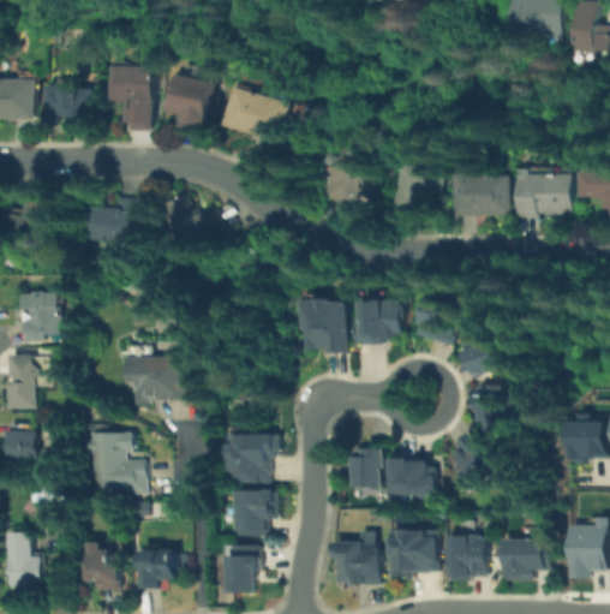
[(563,0),(557,41),(507,33),(512,0),(563,0)]
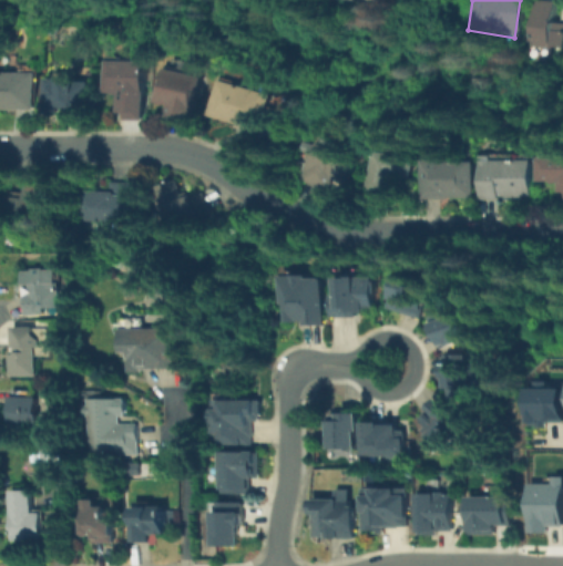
[(540,0),(558,3),(550,47),(528,42),(534,0),(540,0)]
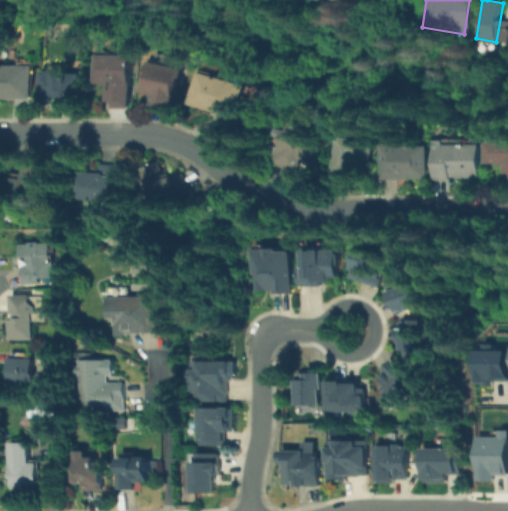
[(125,55),(124,102),(98,101),(98,85),(85,85),(86,54),(125,55)]
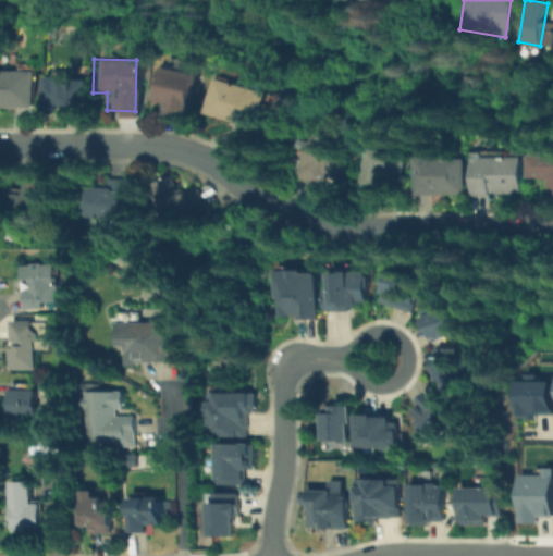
[(191,73),(181,122),(156,116),(159,101),(147,99),(154,66),(191,73)]
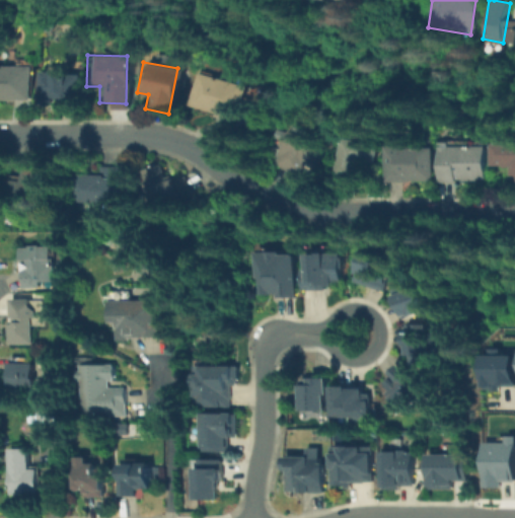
[(0,66),(26,66),(26,98),(0,98),(0,66)]
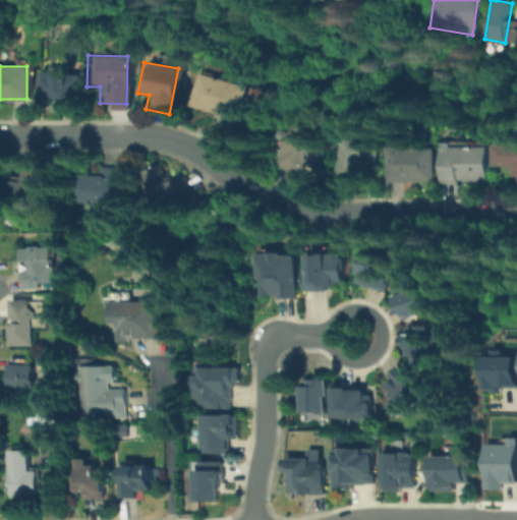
[(237,90),(225,119),(184,103),(196,72),(237,90)]
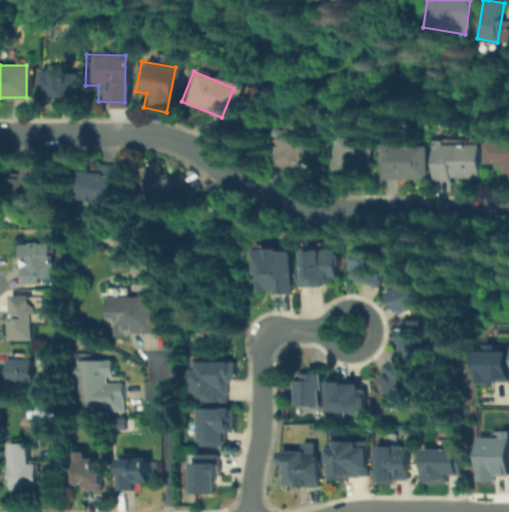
[(74,72),(73,102),(47,102),(47,72),(74,72)]
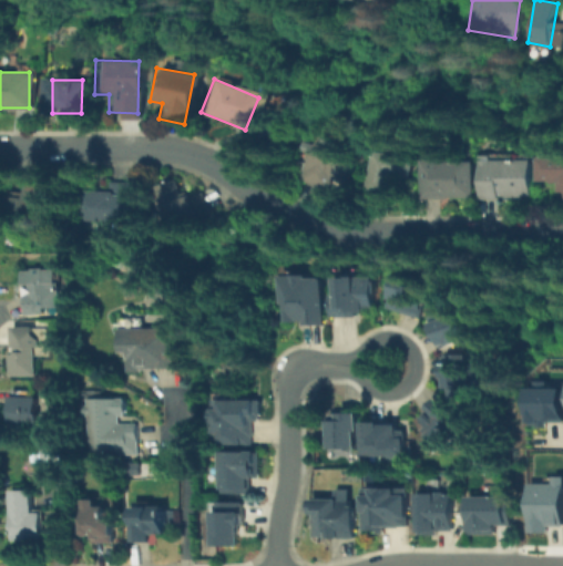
[(352,154),(341,179),(330,174),(324,189),(300,179),(318,139),(352,154)]
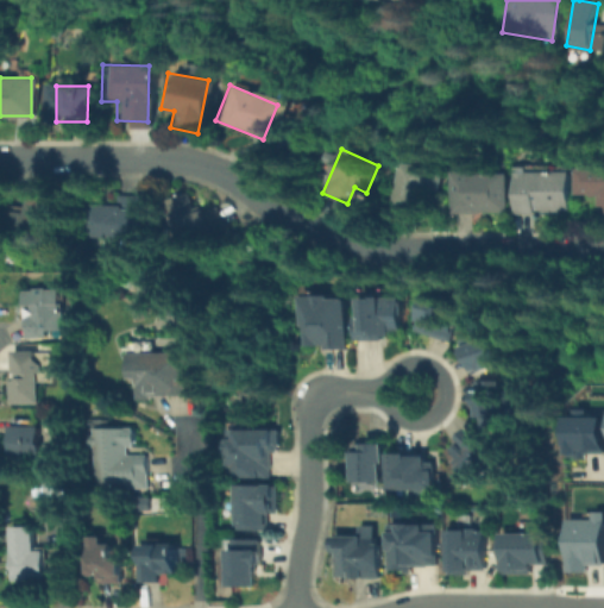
[(442,171),(435,194),(420,189),(413,212),(387,204),(402,158),(442,171)]
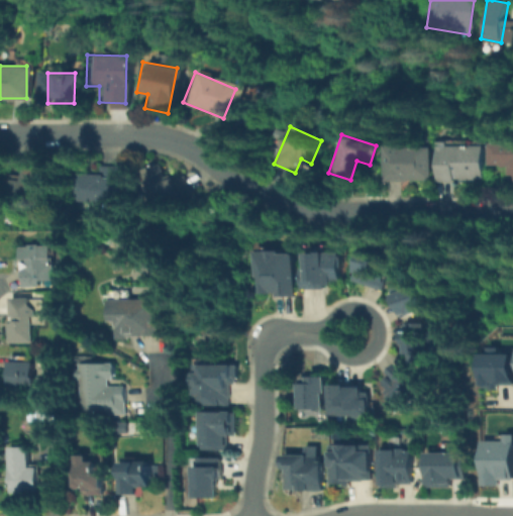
[(512,142),(512,174),(498,173),(498,165),(485,165),(486,141),(512,142)]
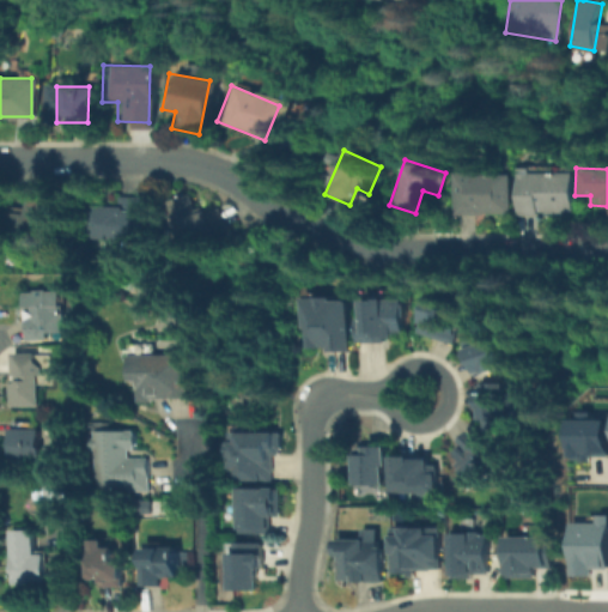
[(565,169),(566,213),(514,214),(512,170),(565,169)]
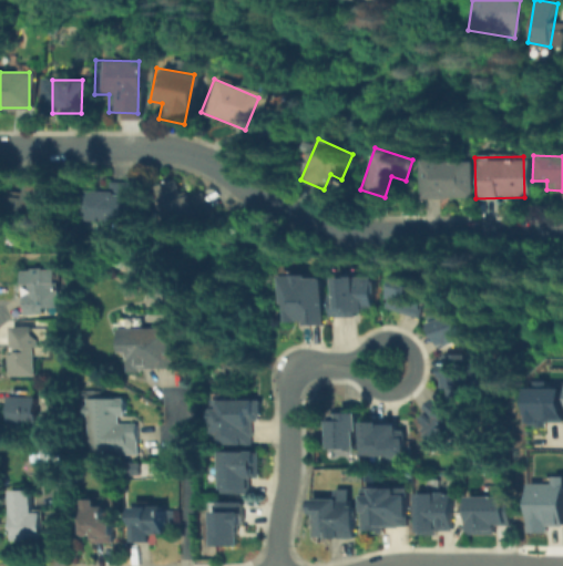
[(468,160),(468,201),(418,199),(418,158),(468,160)]
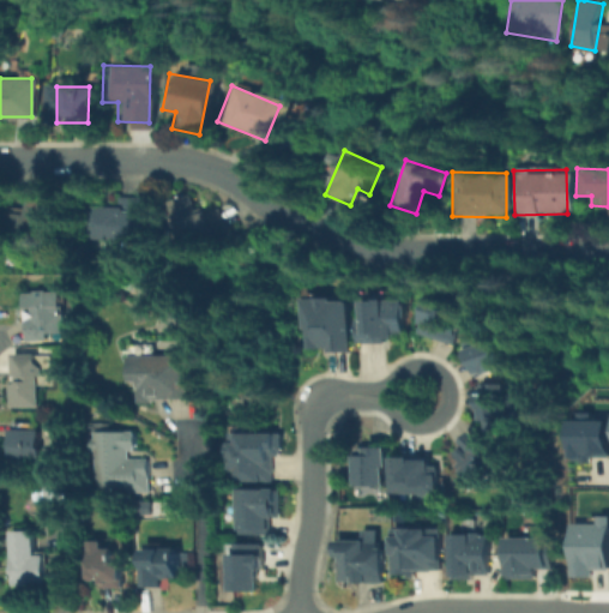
[(193,192),(199,211),(217,206),(223,226),(174,240),(162,202),(193,192)]
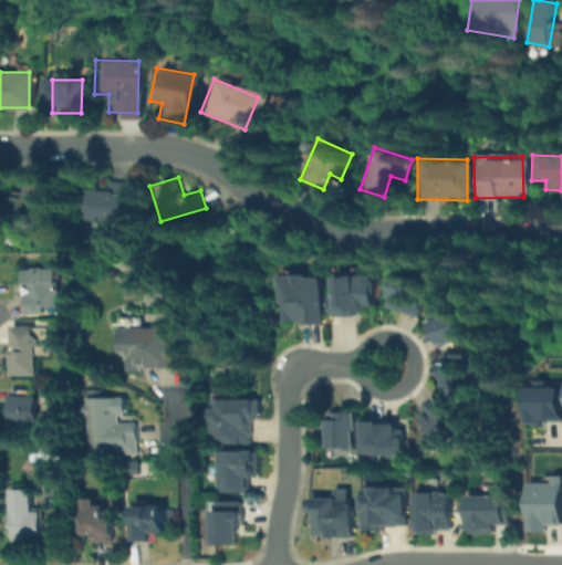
[(128,181),(127,221),(79,220),(79,180),(128,181)]
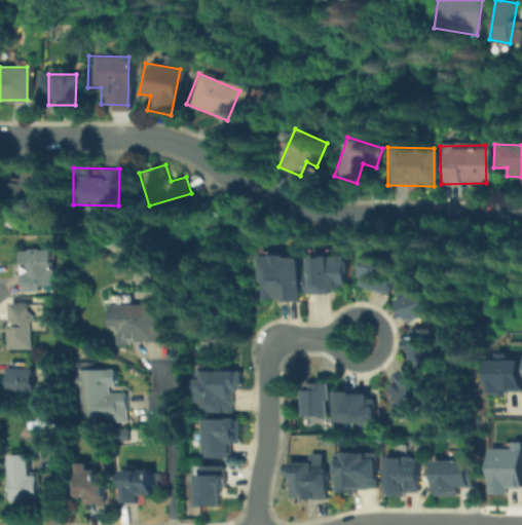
[(47,176),(44,201),(0,195),(0,179),(19,181),(20,172),(47,176)]
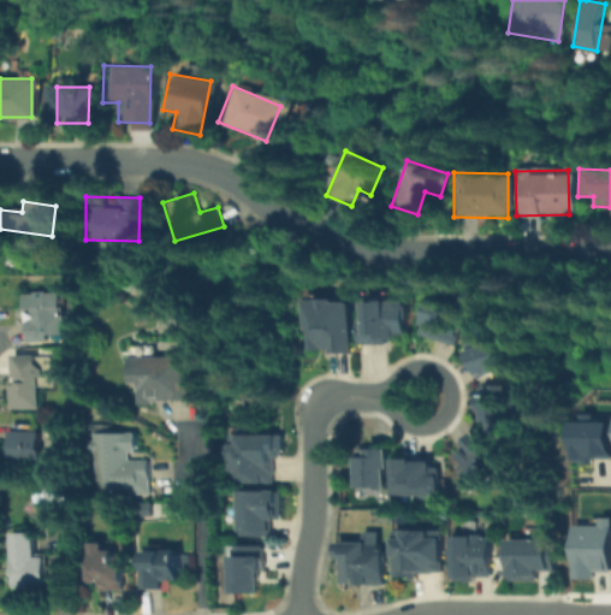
[(469,299),(455,341),(419,329),(433,285),(469,299)]
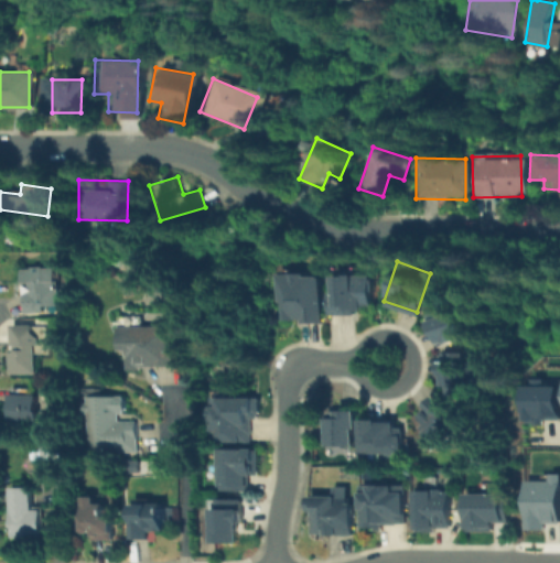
[(55,269),(56,302),(39,303),(39,311),(20,312),(20,289),(29,288),(29,281),(19,282),(18,270),(55,269)]
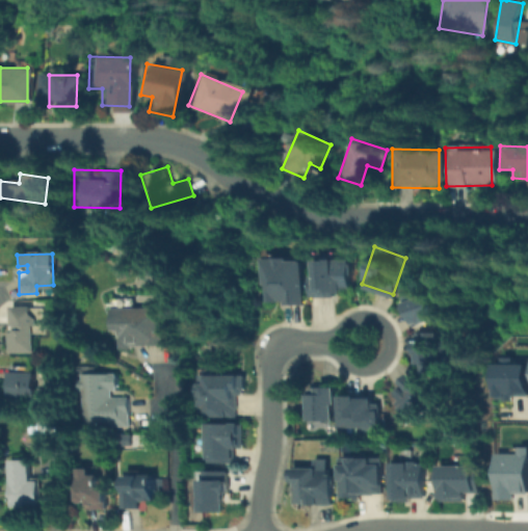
[(349,262),(349,287),(337,287),(337,296),(310,296),(310,277),(316,277),(316,255),(334,255),(334,262),(349,262)]
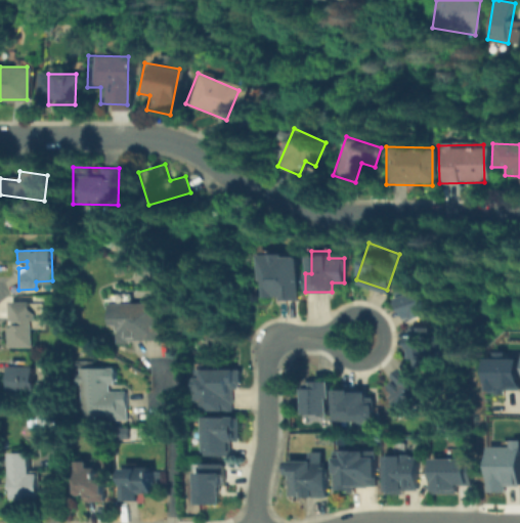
[(299,253),(299,300),(260,300),(260,253),(299,253)]
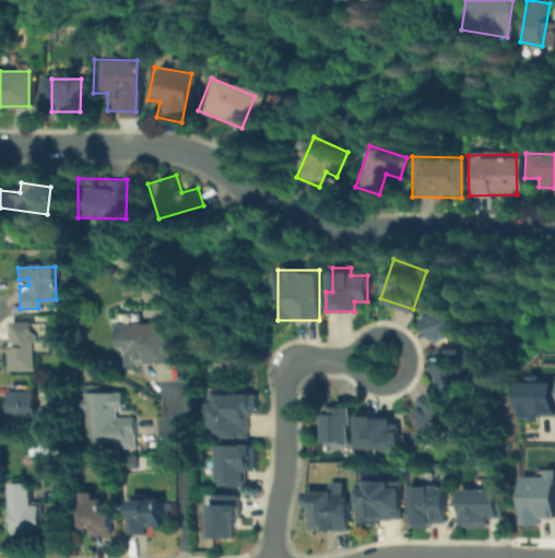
[(468,324),(434,340),(421,309),(455,294),(468,324)]
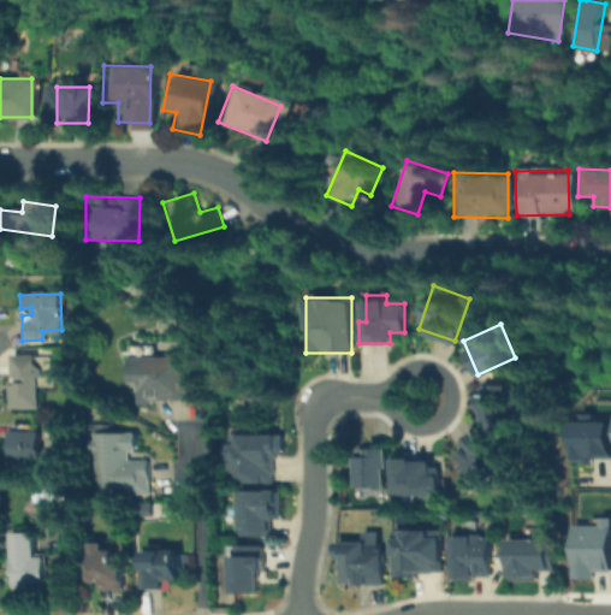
[(42,365),(42,377),(36,377),(36,406),(7,406),(7,382),(11,382),(11,354),(36,354),(36,365),(42,365)]
